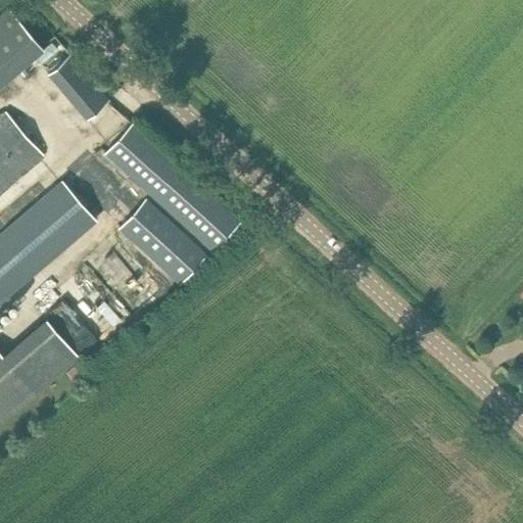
[(0,84),(45,48),(9,4),(0,12),(0,84)]
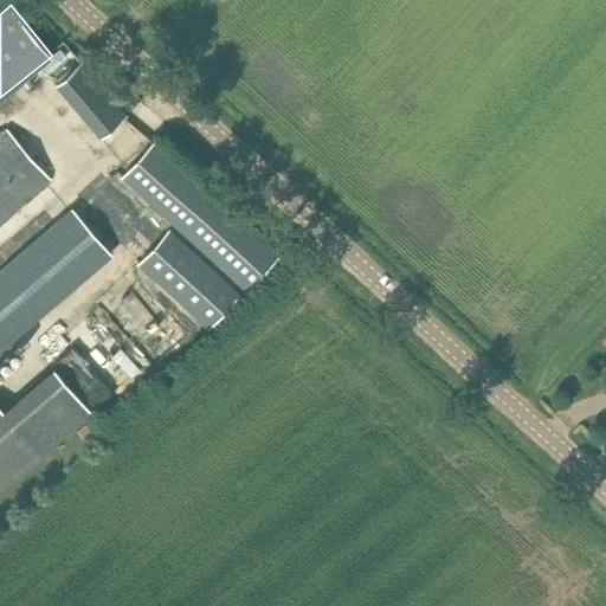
[(82,63),(57,84),(101,136),(126,115),(82,63)]
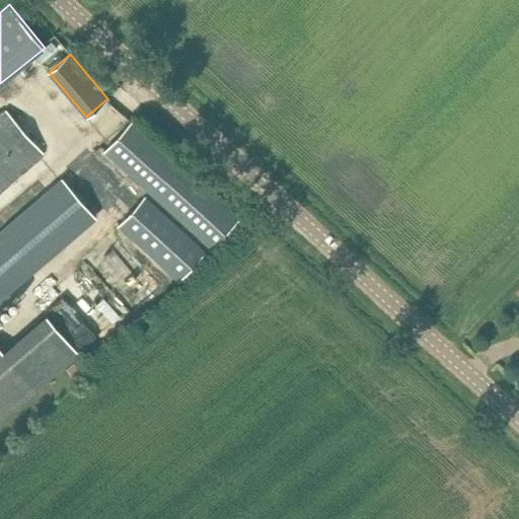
[(0,191),(42,155),(3,110),(0,113),(0,191)]
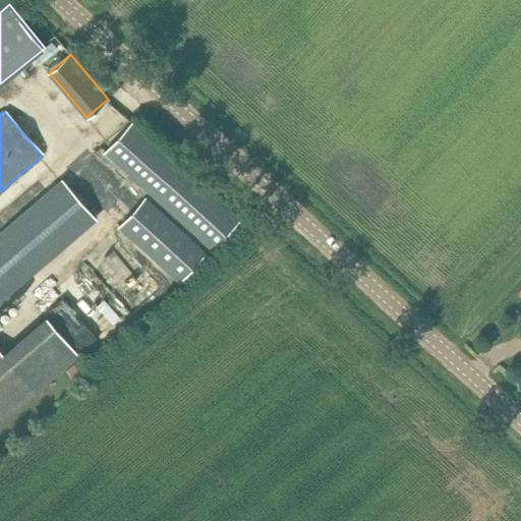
[(130,121),(104,151),(214,250),(240,221),(130,121)]
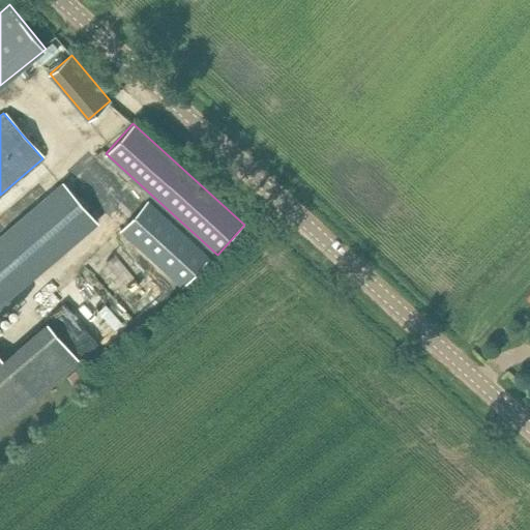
[(62,181),(0,234),(0,303),(96,221),(62,181)]
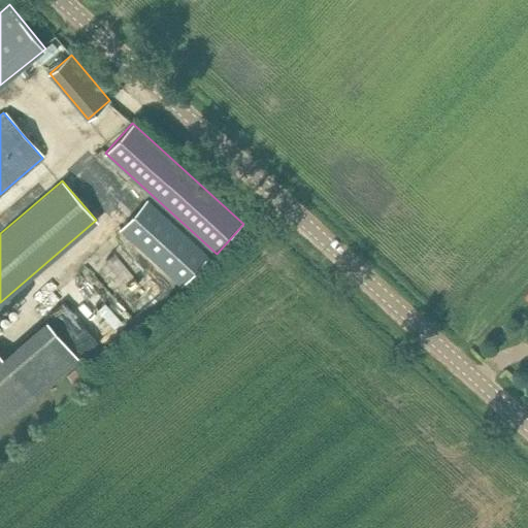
[(146,199),(120,229),(180,286),(208,256),(146,199)]
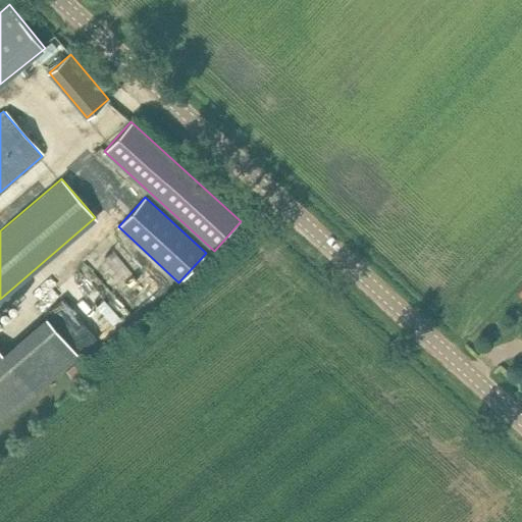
[(82,319),(97,335),(119,315),(104,299),(82,319)]
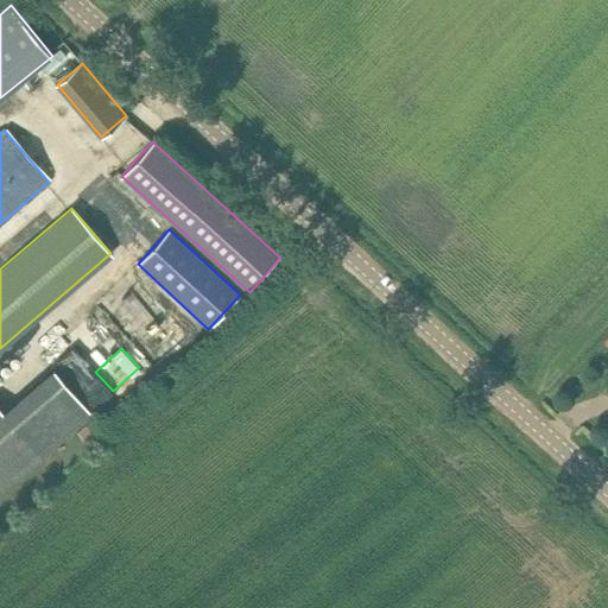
[(0,410),(0,489),(90,412),(52,368),(2,412),(0,410)]
